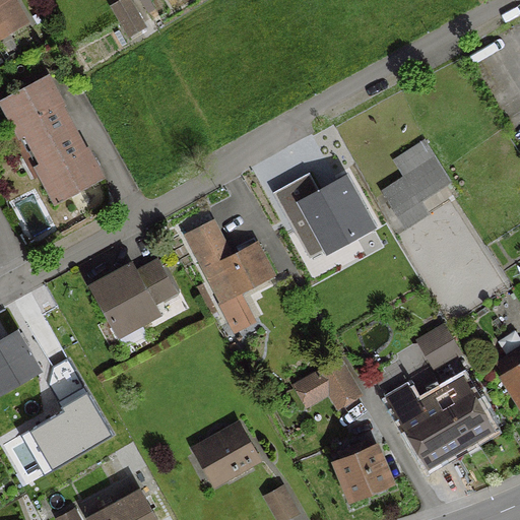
[(0,0),(0,21),(2,25),(19,15),(10,0),(0,0)]
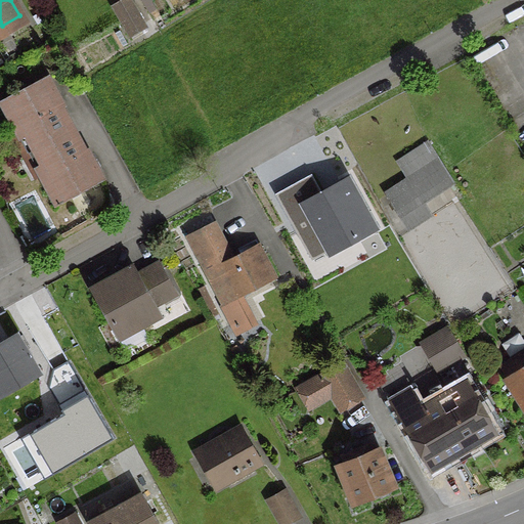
[(127,0),(121,0),(111,6),(128,37),(143,28),(127,0)]
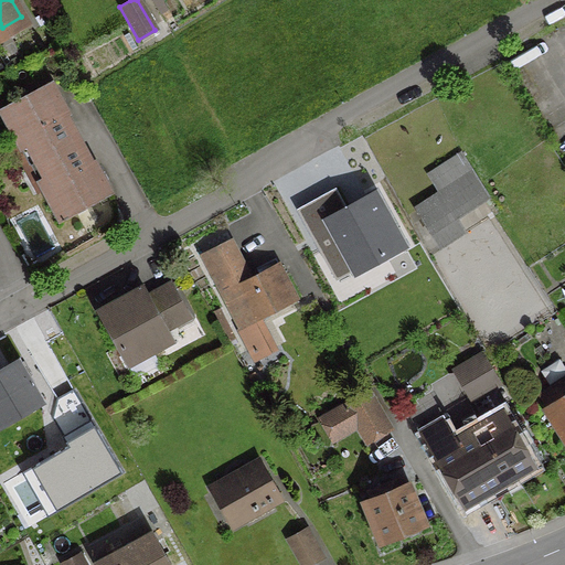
[(36,161),(67,145),(77,139),(63,115),(66,114),(50,83),(0,109),(0,115),(19,150),(28,146),(36,161)]
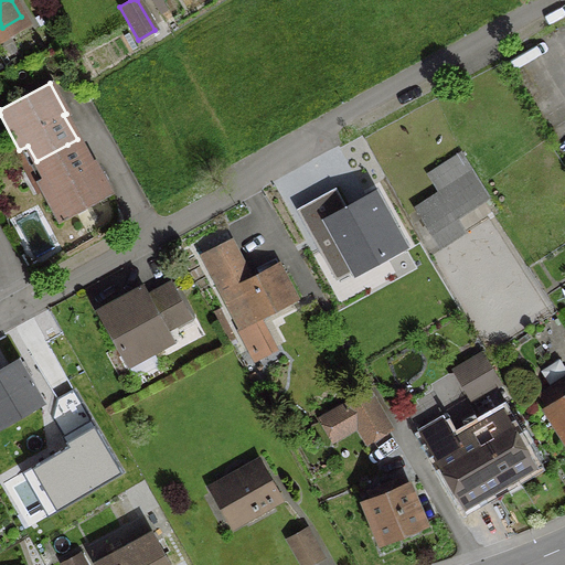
[(44,177),(35,182),(57,221),(109,193),(93,162),(91,164),(77,139),(67,145),(36,161),(44,177)]
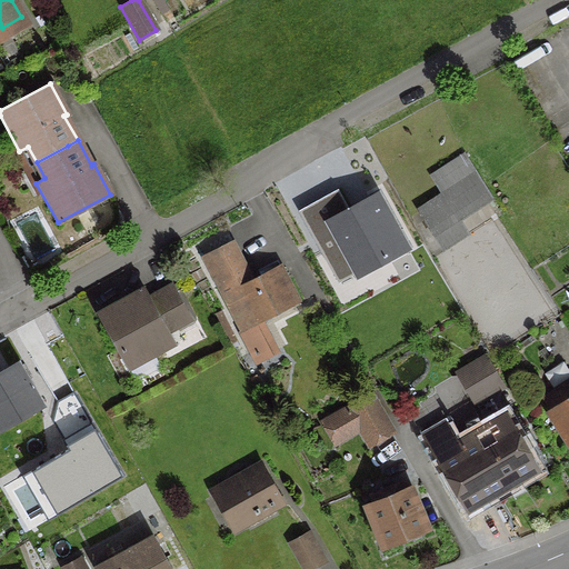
[(479,205),(463,181),(418,211),(432,236),(479,205)]
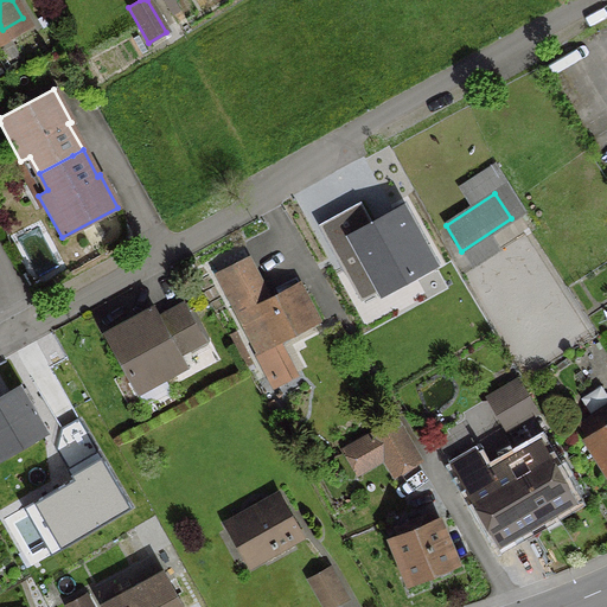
[(406,206),(350,236),(382,295),(436,266),(406,206)]
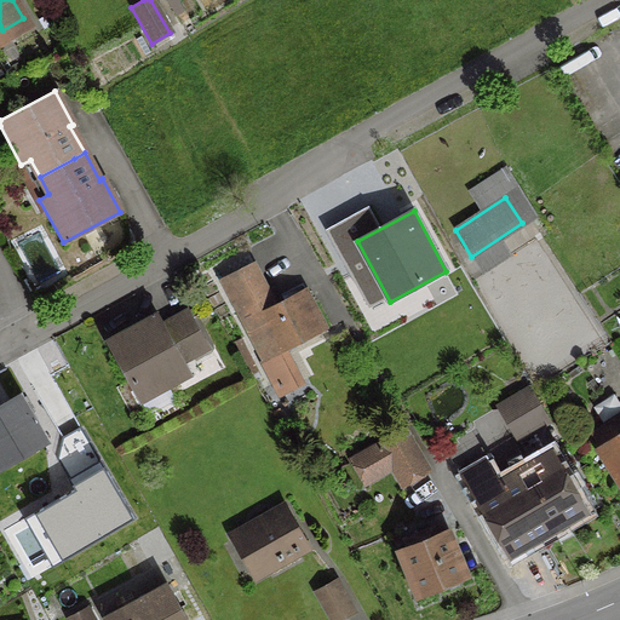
[(218,280),(235,311),(235,313),(260,362),(260,361),(270,379),(280,391),(297,383),(280,350),(323,328),(303,290),(274,305),(251,263),(218,280)]
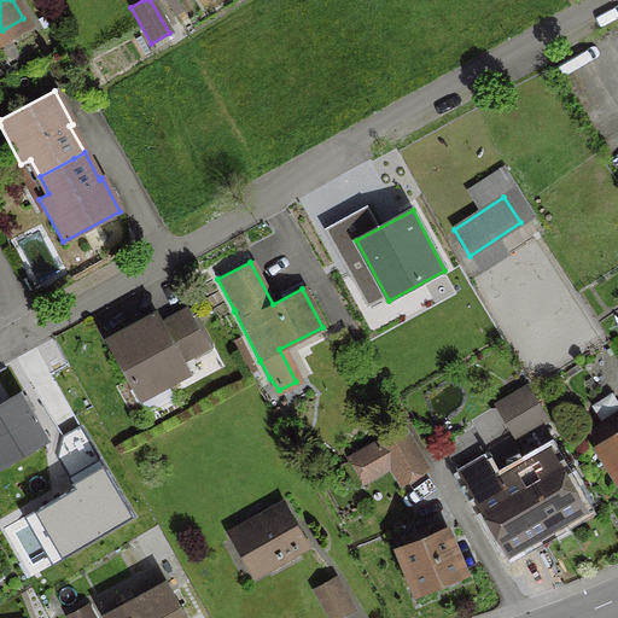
[(153,315),(106,342),(138,398),(185,373),(178,360),(202,347),(184,313),(167,321),(173,333),(165,337),(153,315)]
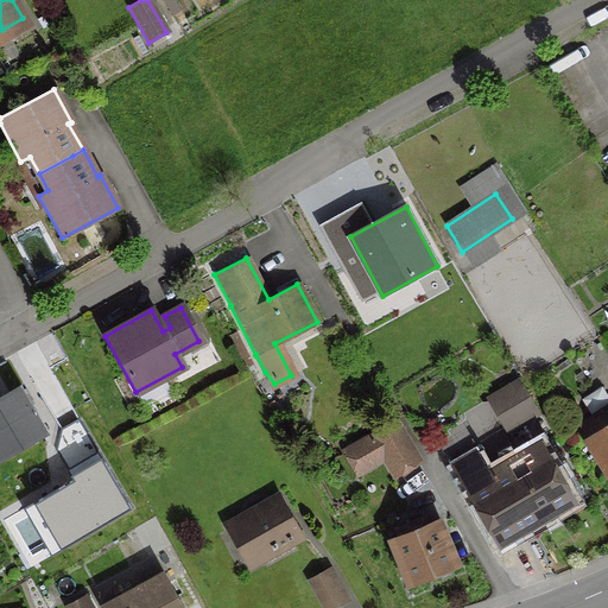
[(517,381),(486,399),(505,431),(536,413),(517,381)]
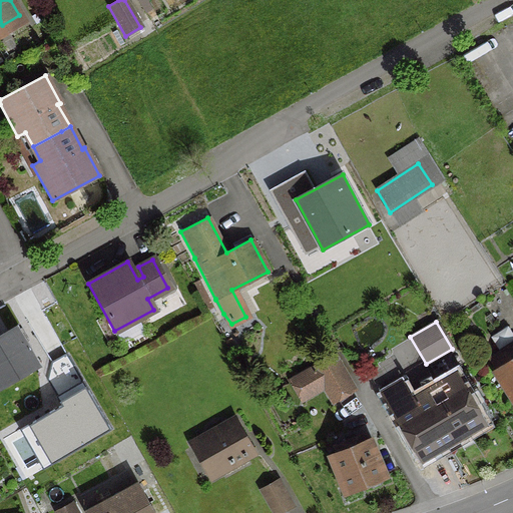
[(0,387),(35,367),(25,349),(13,328),(0,335),(0,387)]
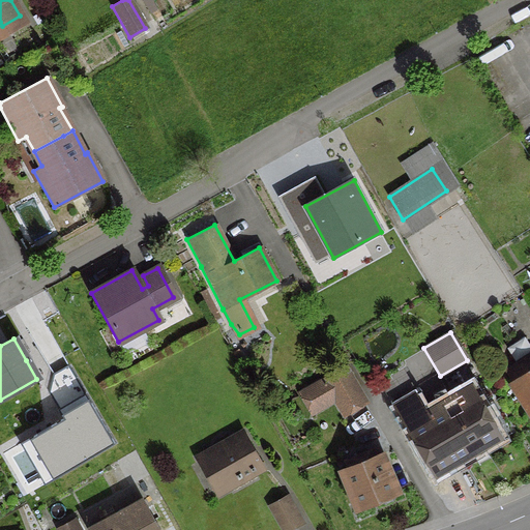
[(509,383),(529,414),(529,354),(504,372),(510,382),(509,383)]
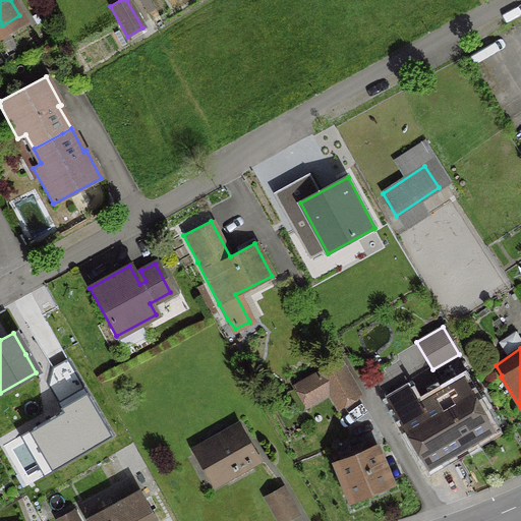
[(355,395),(338,363),(296,388),(305,403),(328,391),(337,405),(355,395)]
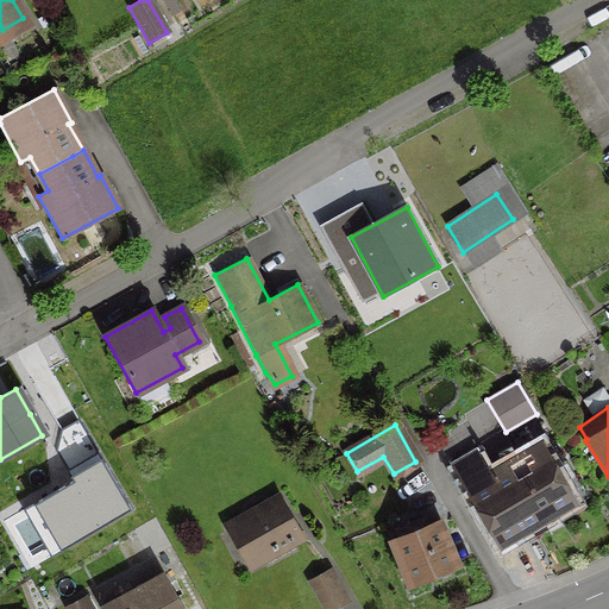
[(475,454),(452,468),(496,542),(571,498),(544,452),(491,482),(475,454)]
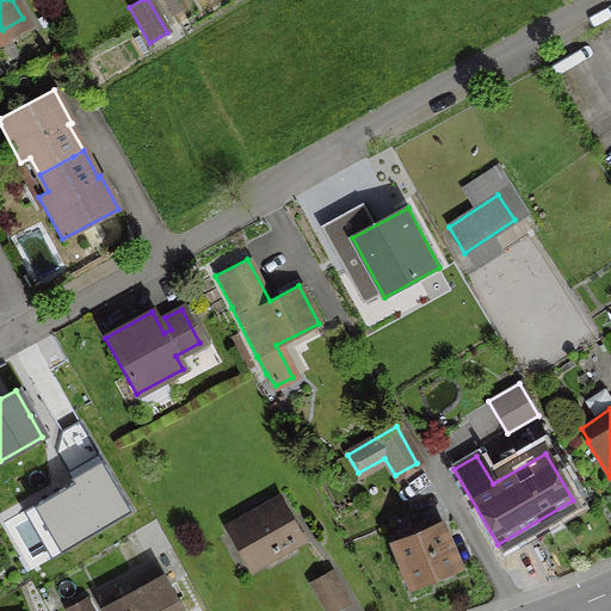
[(80,485),(39,508),(62,549),(129,511),(103,464),(76,480),(80,485)]
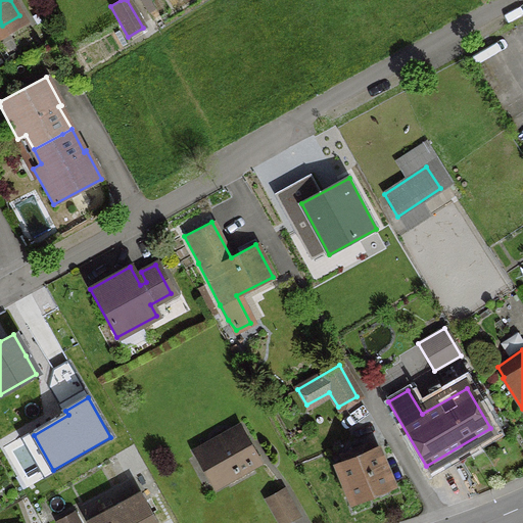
[(257,461),(248,444),(239,428),(198,450),(217,483),(257,461)]
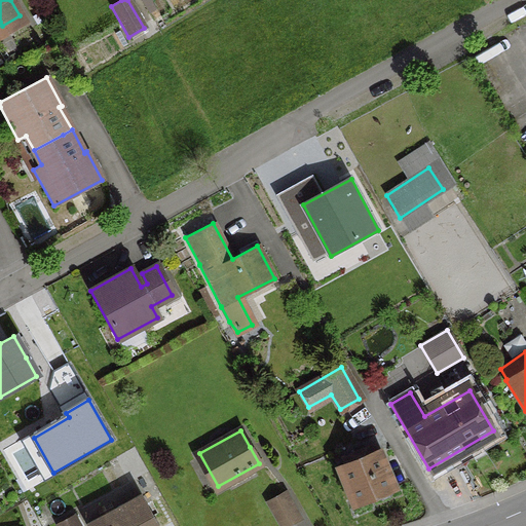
[(353,460),(337,467),(352,504),(372,496),(379,499),(387,496),(391,489),(392,488),(378,451),(365,456),(363,451),(351,455),(353,460)]
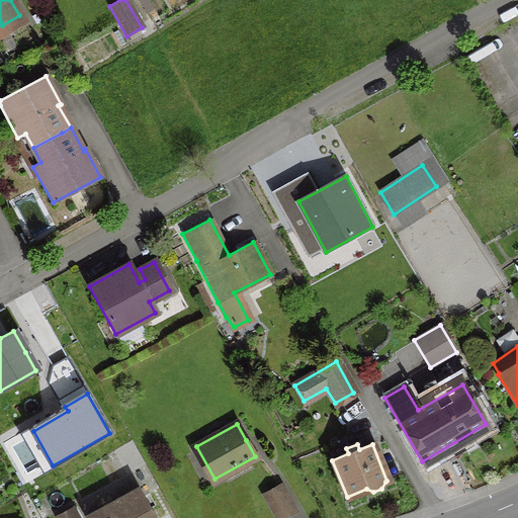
[(274,517),(281,517),(294,511),(279,485),(261,495),(274,517)]
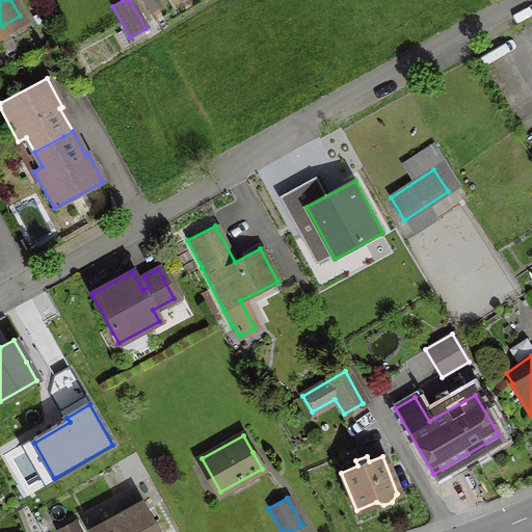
[(157,531),(141,503),(130,509),(126,501),(122,503),(126,511),(88,531),(87,531),(157,531)]
